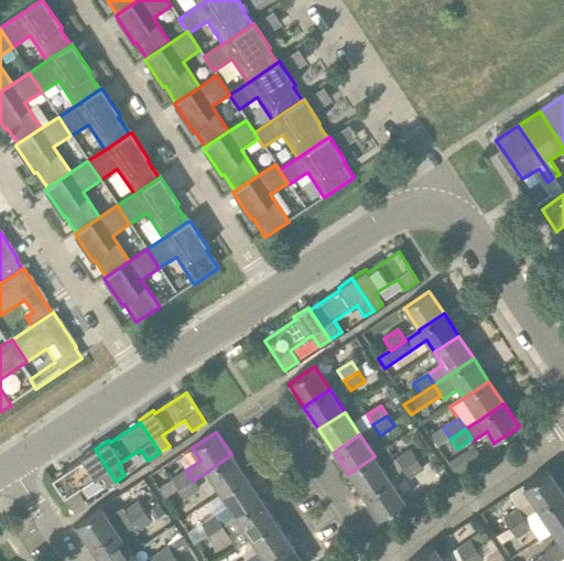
[(116,482),(95,449),(80,457),(83,461),(52,482),(72,511),(85,503),(77,492),(99,476),(107,487),(116,482)]
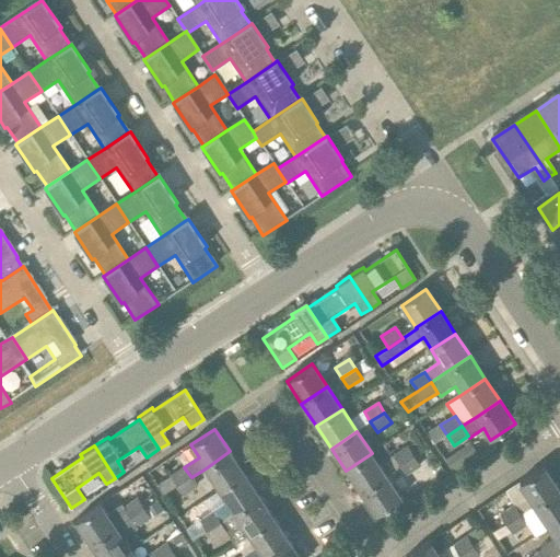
[(393,456),(400,466),(415,457),(407,447),(393,456)]
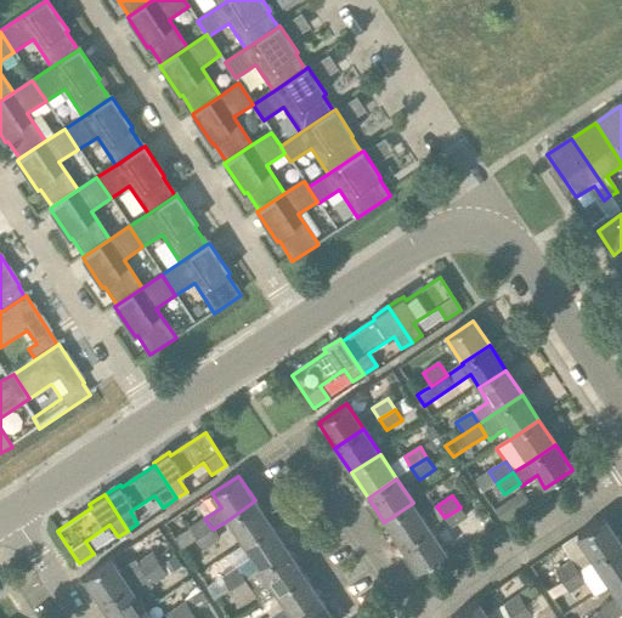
[(244,543),(272,526),(255,500),(228,520),(244,543)]
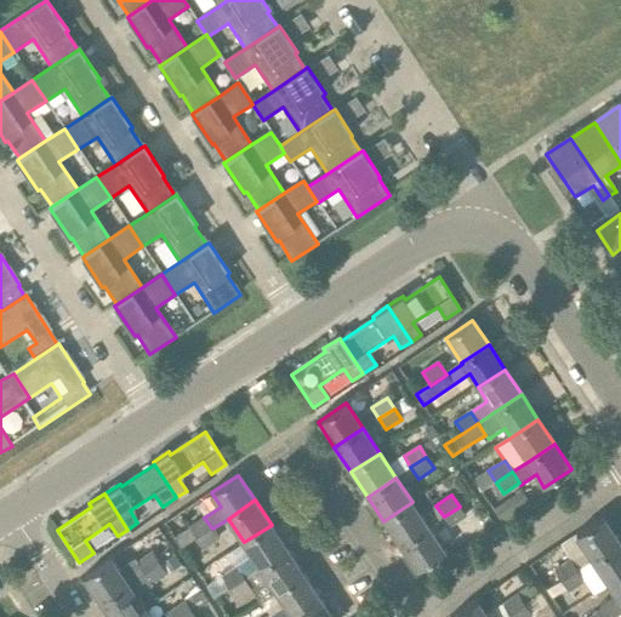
[(400,547),(428,527),(444,516),(436,506),(421,515),(412,502),(383,521),(400,547)]
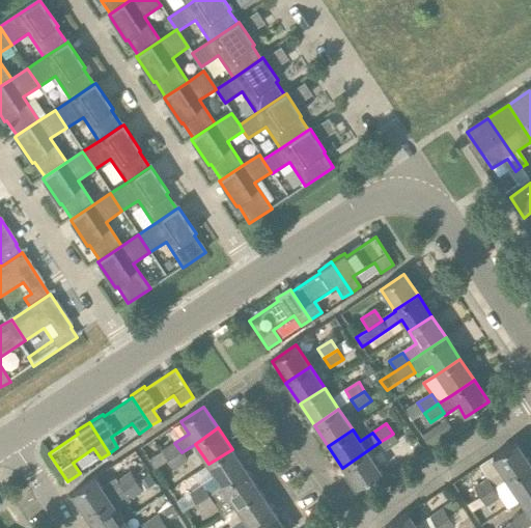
[(393,434),(380,442),(386,452),(399,443),(393,434)]
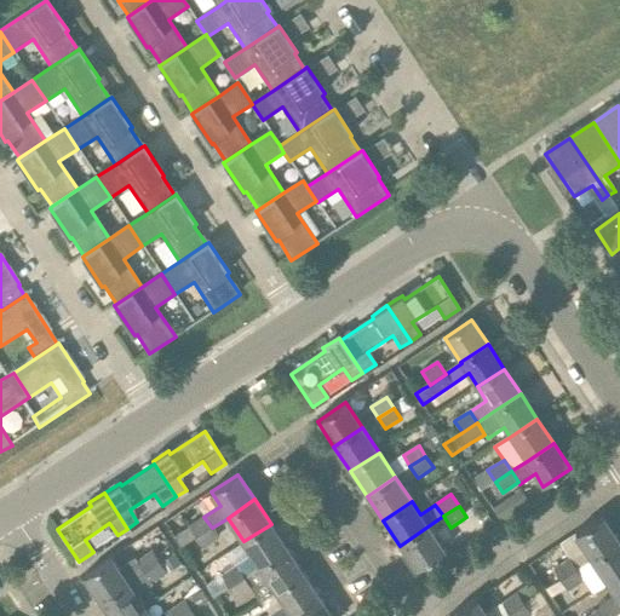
[(212,528),(204,517),(189,528),(196,539),(212,528)]
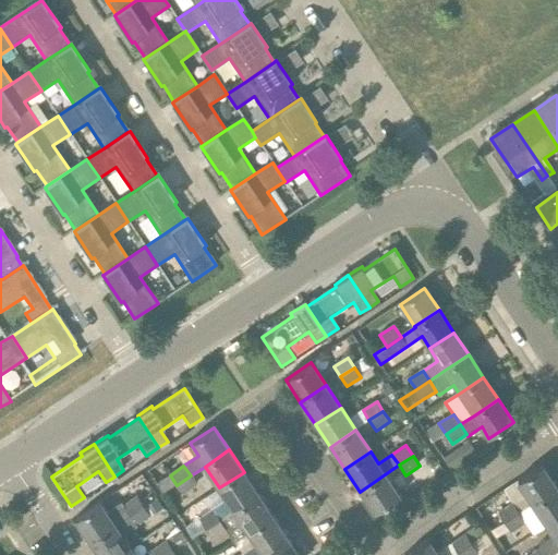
[(533,505),(557,487),(542,466),(518,482),(533,505)]
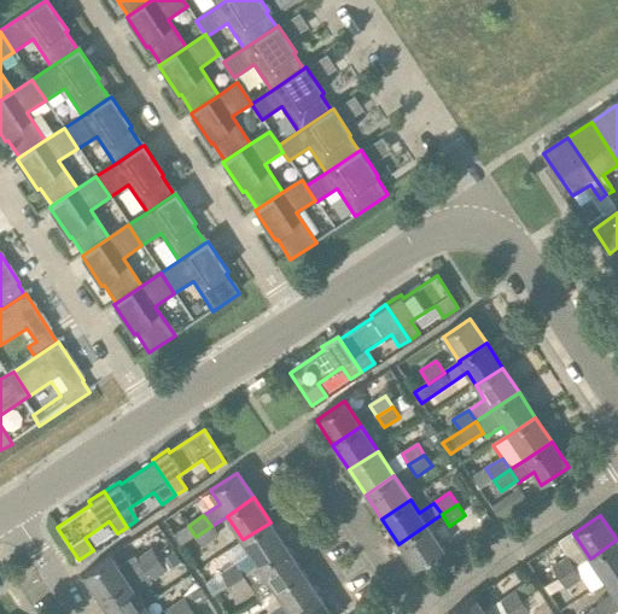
[(260,565),(286,547),(270,522),(243,539),(252,554),(237,565),(244,576),(260,565)]
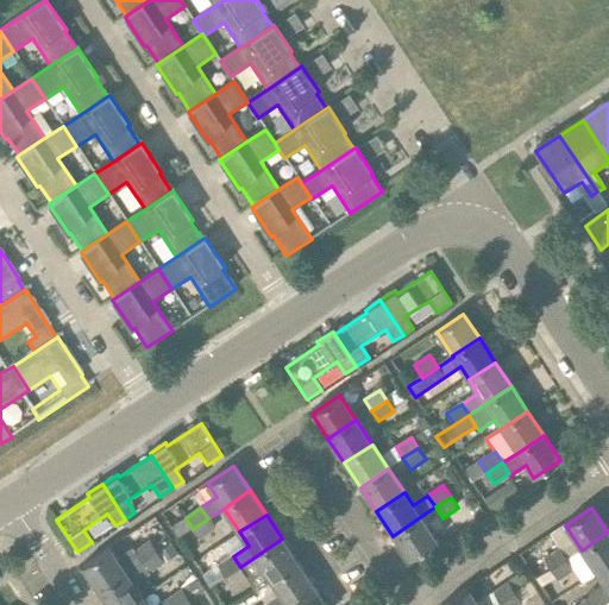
[(409,560),(435,542),(437,542),(420,517),(393,536),(409,560)]
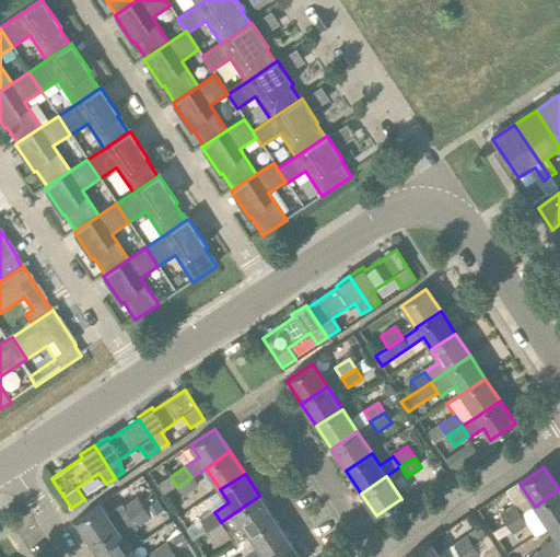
[(177,487),(171,477),(156,486),(163,496),(177,487)]
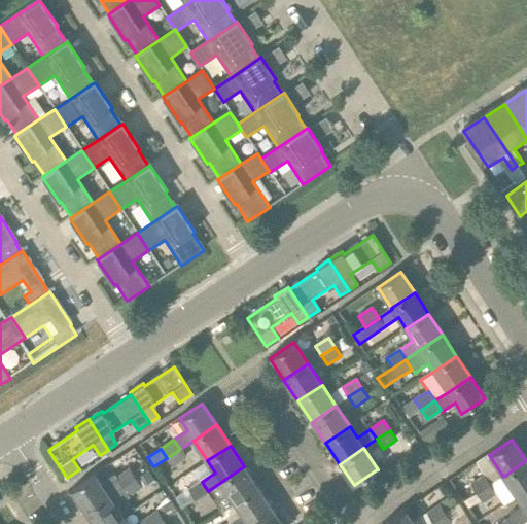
[(186,459),(180,449),(167,458),(173,467),(186,459)]
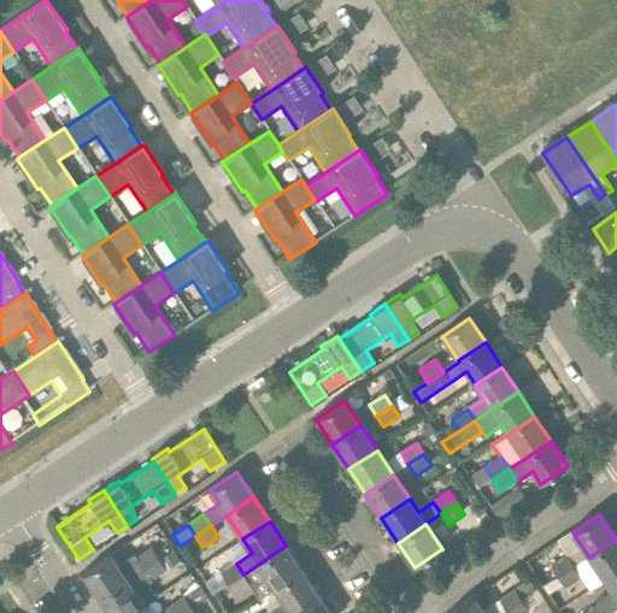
[(616,541),(616,538),(589,558),(605,582),(616,572),(616,541)]
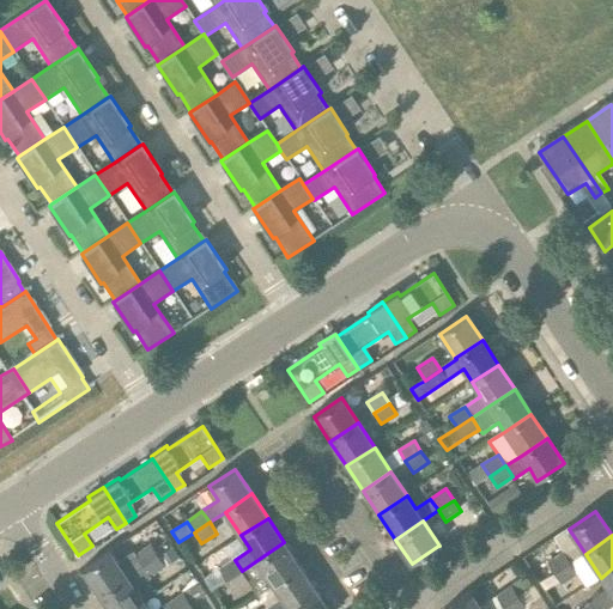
[(284,542),(258,560),(242,571),(226,580),(234,591),(249,582),(258,595),(274,585),(301,566),(284,542)]
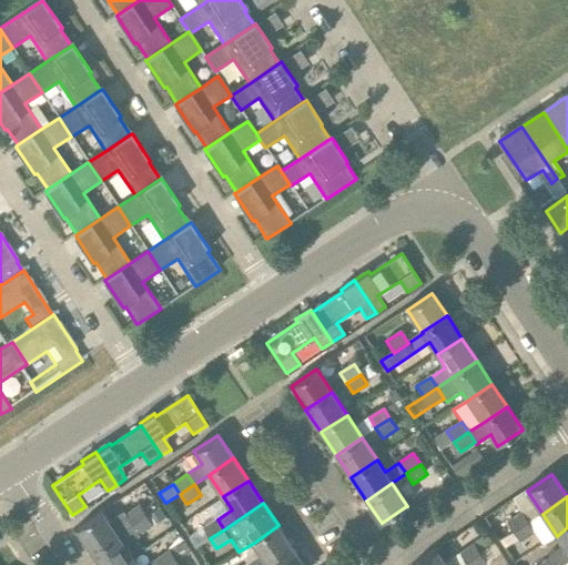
[(125,516),(132,525),(146,516),(140,506),(125,516)]
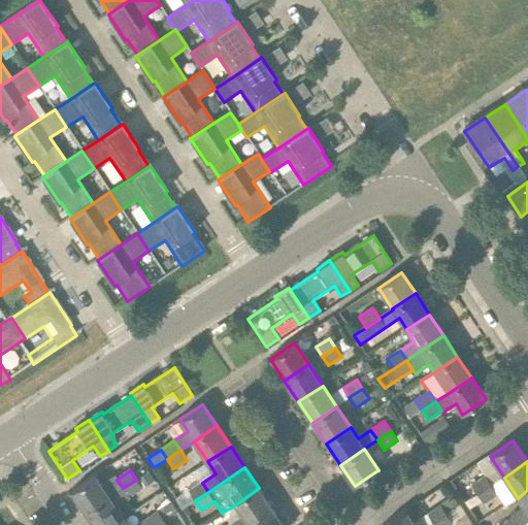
[(86,513),(108,498),(94,477),(71,491),(86,513)]
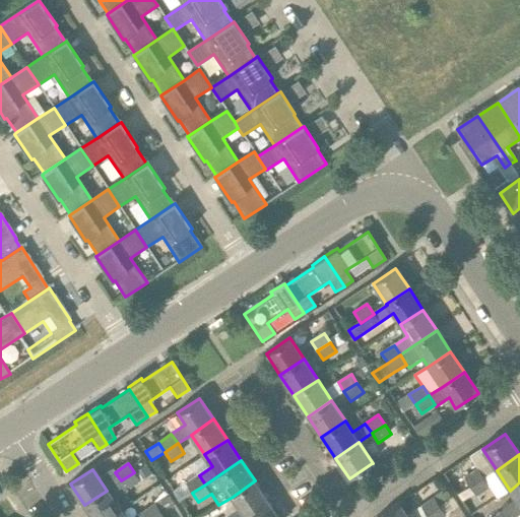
[(470,487),(482,478),(476,469),(464,477),(470,487)]
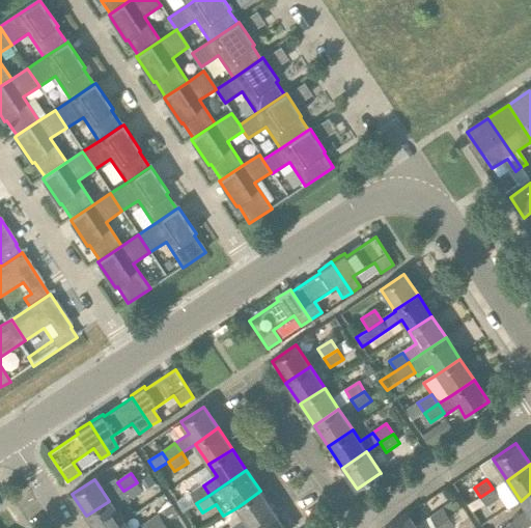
[(137,482),(123,491),(130,501),(143,492),(137,482)]
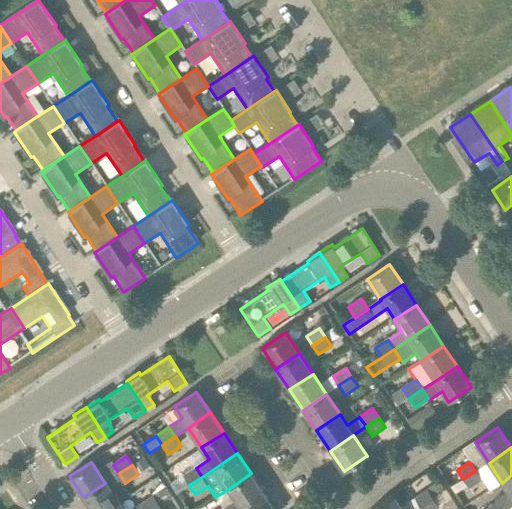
[(189,485),(202,477),(196,468),(183,476),(189,485)]
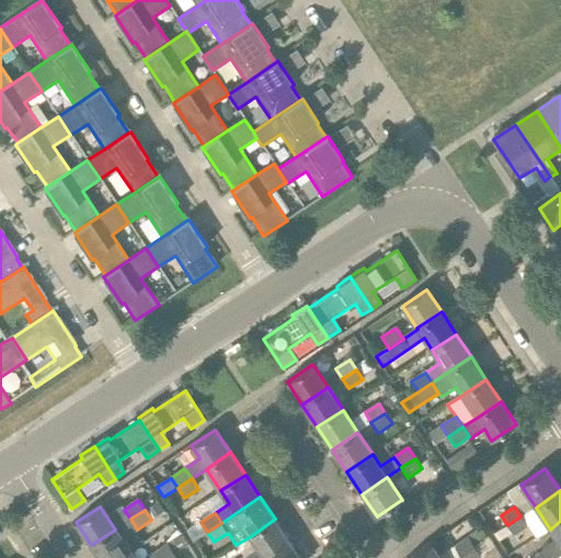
[(507,525),(514,536),(528,527),(521,516),(507,525)]
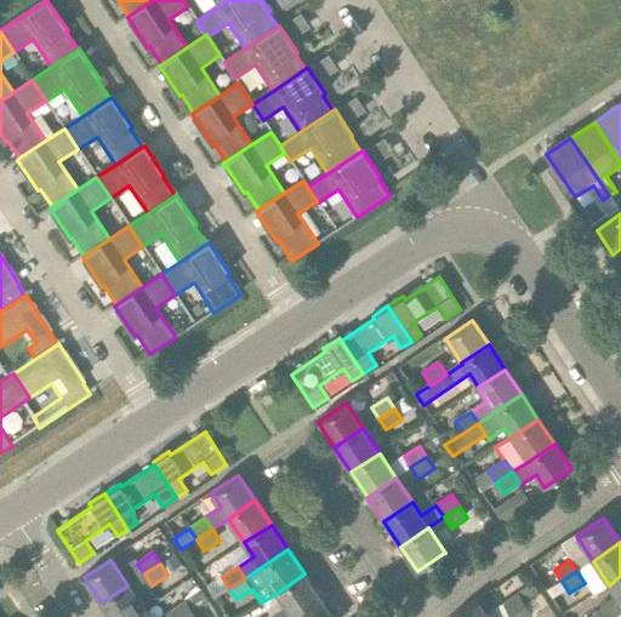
[(132,616),(143,610),(134,596),(152,586),(144,573),(127,586),(101,603),(110,616),(132,616)]
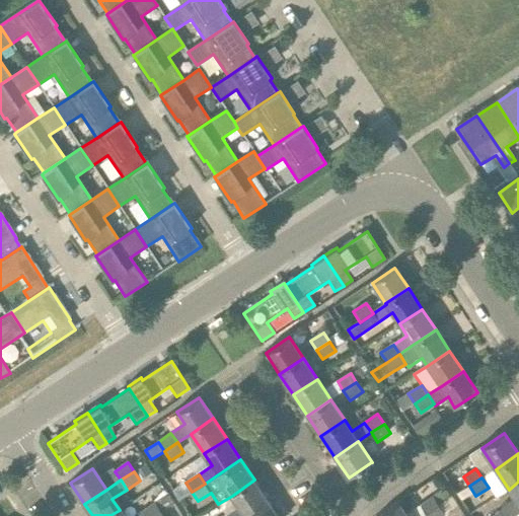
[(239,506),(224,515),(245,515),(268,501),(254,480),(232,496),(239,506)]
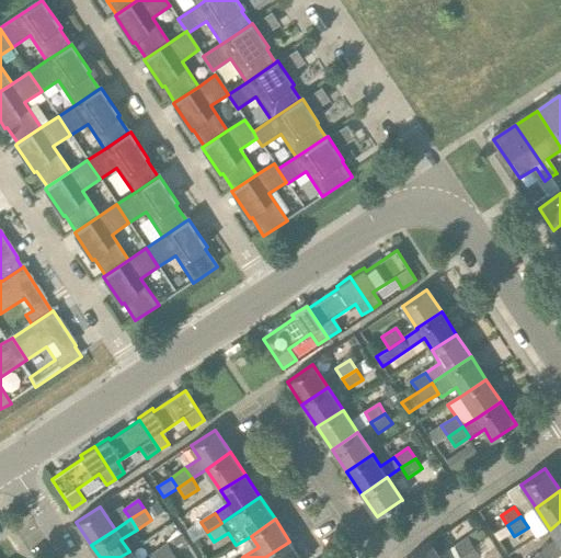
[(560,545),(560,521),(550,530),(560,545)]
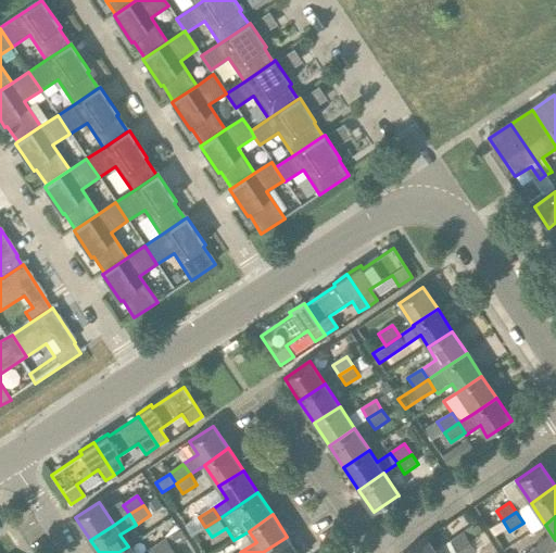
[(164,541),(172,551),(186,541),(175,526),(164,541)]
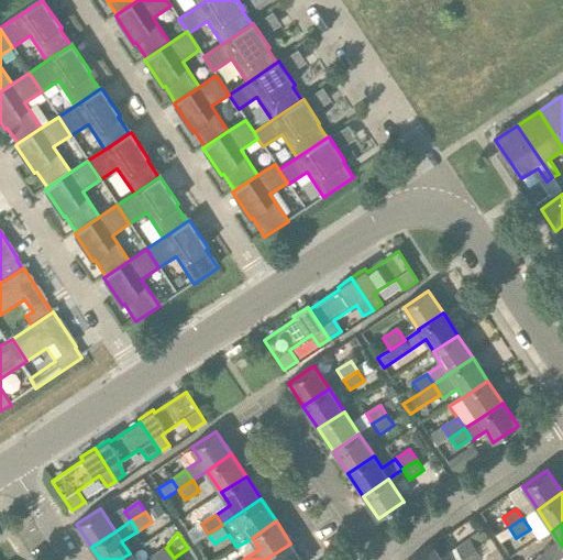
[(476,551),(470,540),(454,550),(460,559),(463,559),(476,551)]
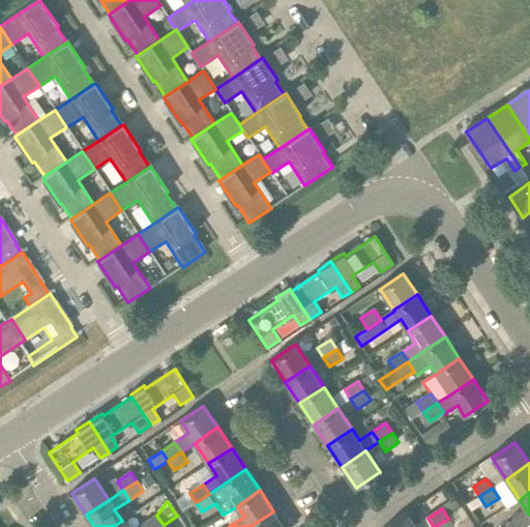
[(284,526),(273,511),(251,526),(284,526)]
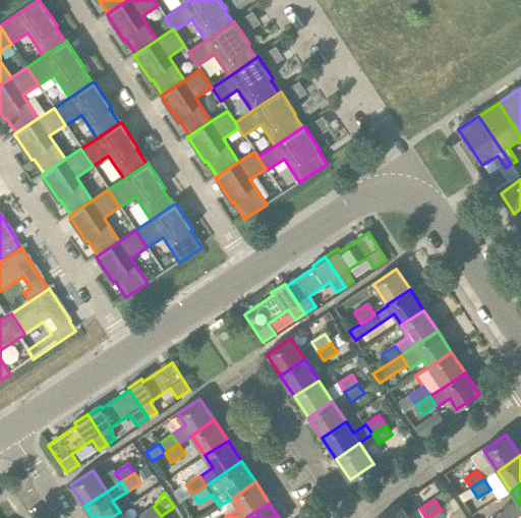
[(408,517),(400,506),(383,517),(408,517)]
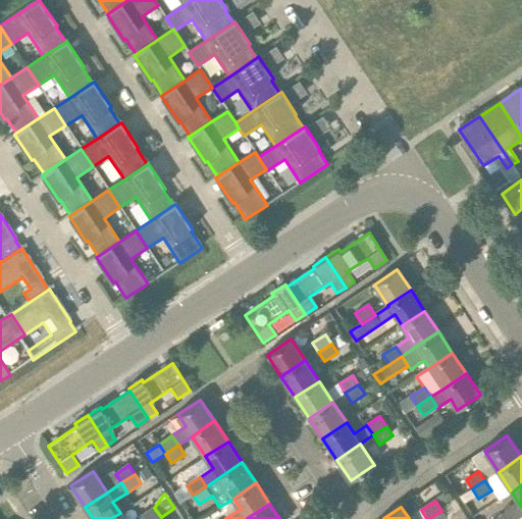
[(159,518),(161,517),(154,508),(141,516),(142,518),(159,518)]
